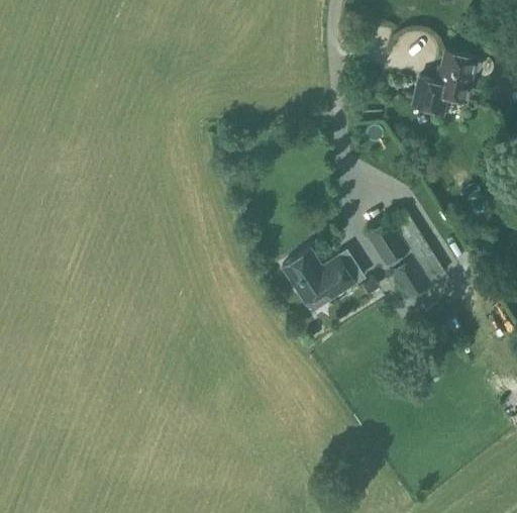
[(419,79),(413,106),(440,112),(443,97),(466,102),(472,75),(475,75),(479,73),(481,70),(481,68),(481,65),(480,63),(478,62),(475,61),(476,59),(446,52),(439,79),(436,78),(435,83),(419,79)]
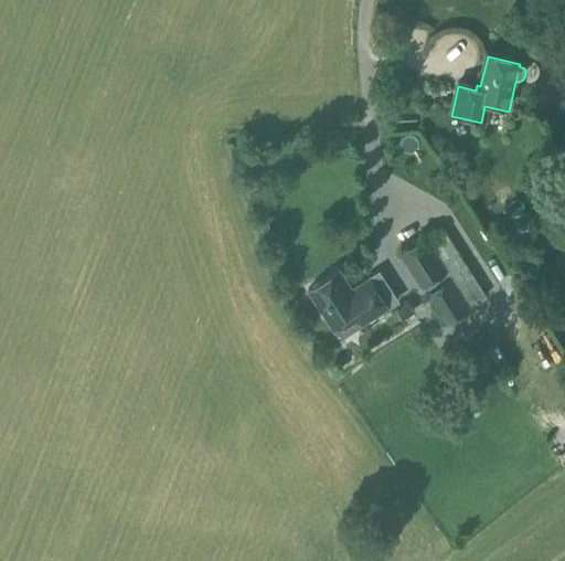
[(425,241),(401,256),(422,289),(446,274),(425,241)]
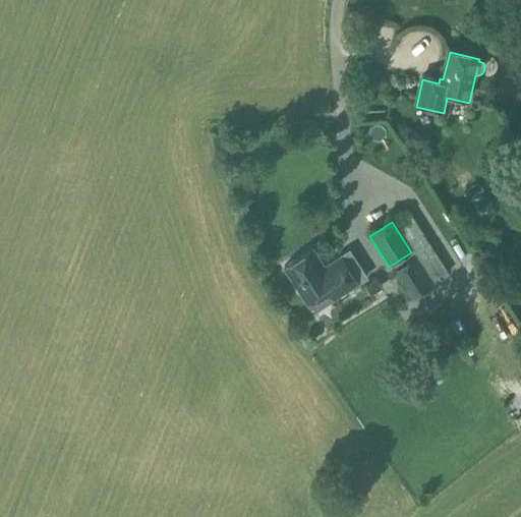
[(312,251),(284,270),(296,288),(295,292),(297,296),(301,297),(310,310),(332,297),(334,301),(358,286),(344,264),(328,275),(312,251)]
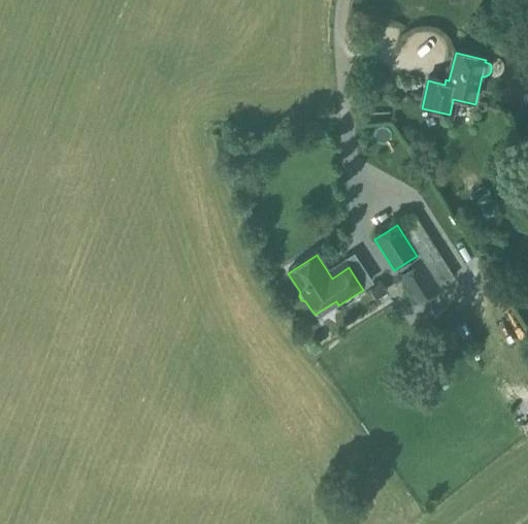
[(422,262),(398,277),(417,305),(439,291),(422,262)]
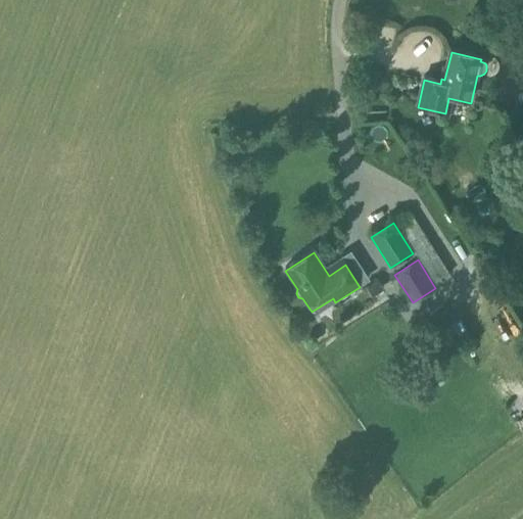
[(373,297),(383,291),(377,283),(368,289),(373,297)]
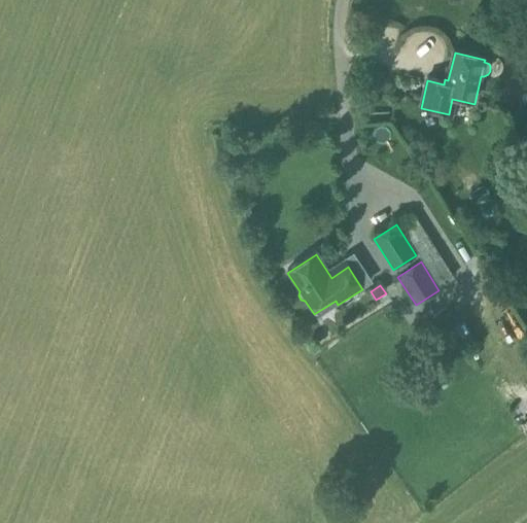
[(476,430),(463,440),(471,449),(483,440),(476,430)]
